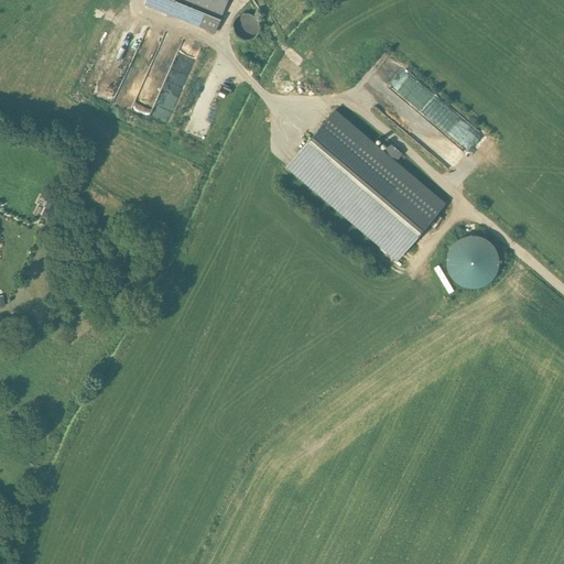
[(145,0),(145,3),(215,32),(228,0),(145,0)]
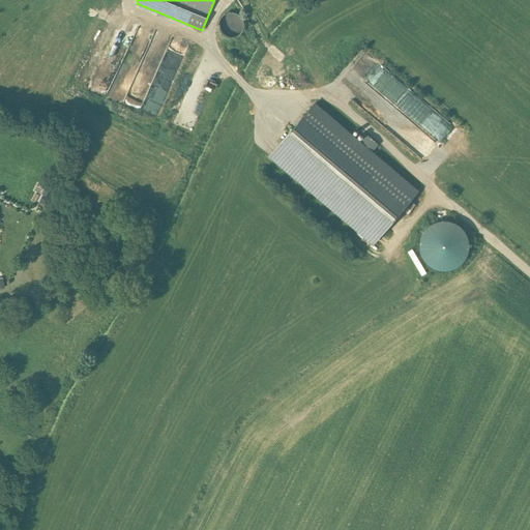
[(269,156),(374,244),(418,192),(372,151),(361,143),(315,104),(269,156)]
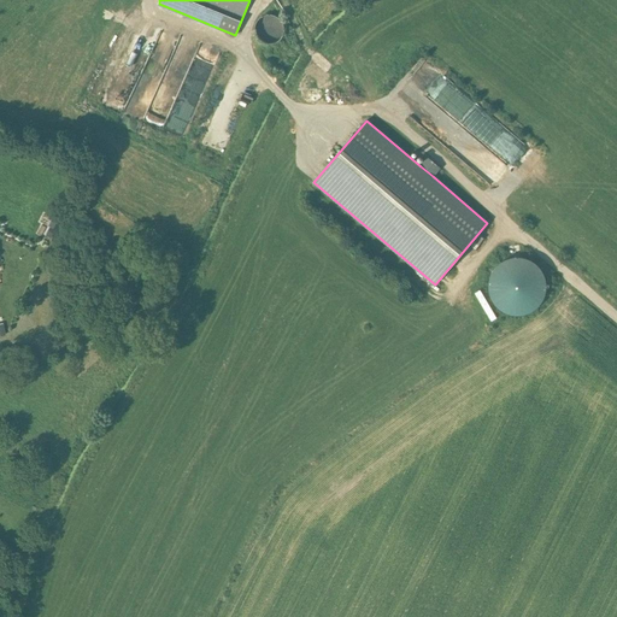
[(421,166),(433,176),(440,168),(428,158),(421,166)]
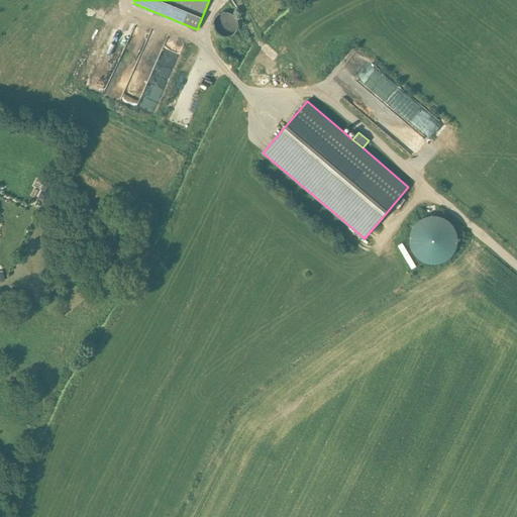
[(46,180),(39,195),(46,199),(54,183),(46,180)]
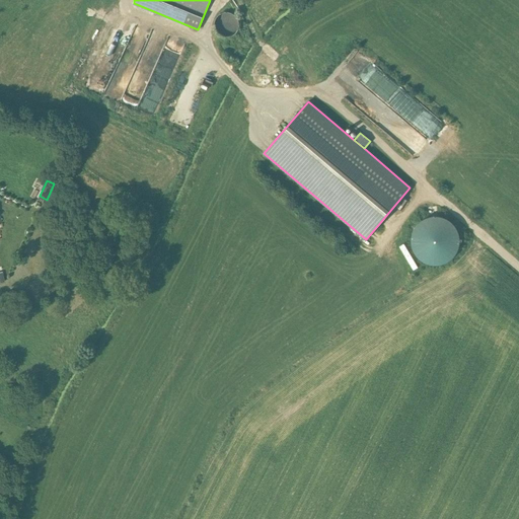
[(413,254),(454,268),(467,226),(426,214),(413,254)]
